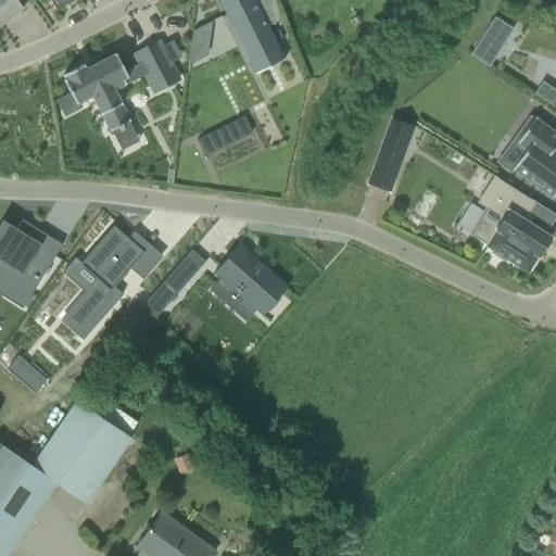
[(0,0),(0,25),(23,10),(15,0),(0,0)]
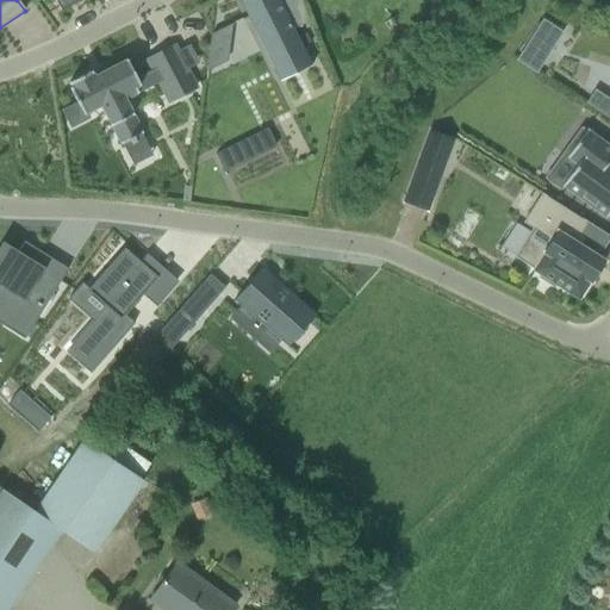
[(54,0),(61,12),(82,0),(54,0)]
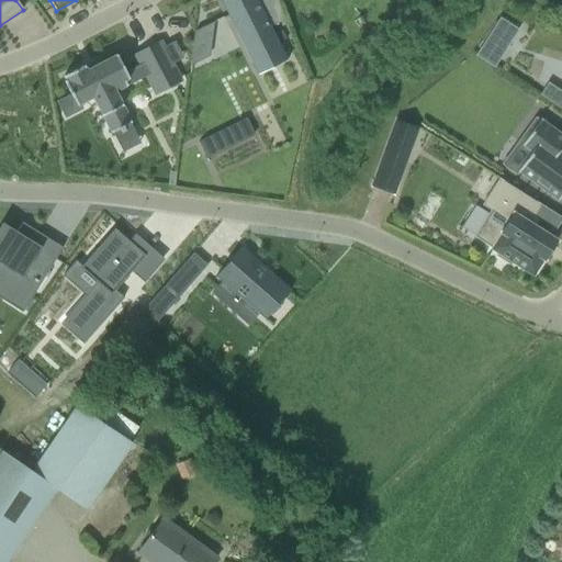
[(288,62),(290,60),(257,0),(220,0),(254,65),(282,51),(288,62)]
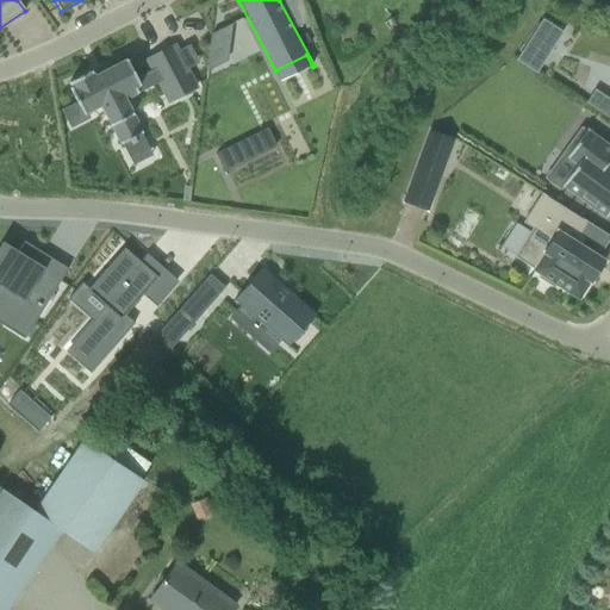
[(517,61),(539,74),(564,32),(543,19),(517,61)]
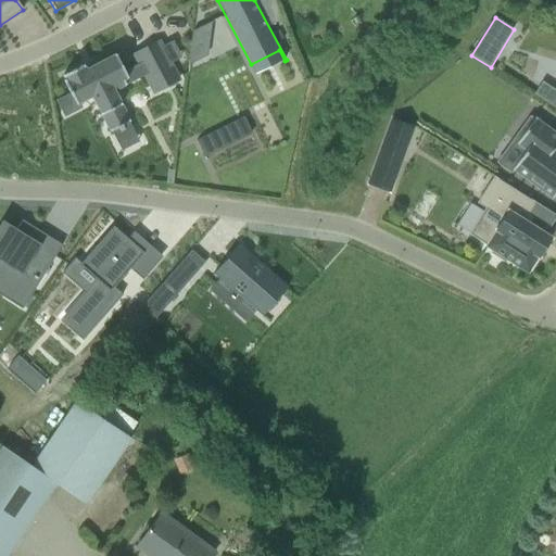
[(193,35),(191,51),(206,42),(209,27),(193,35)]
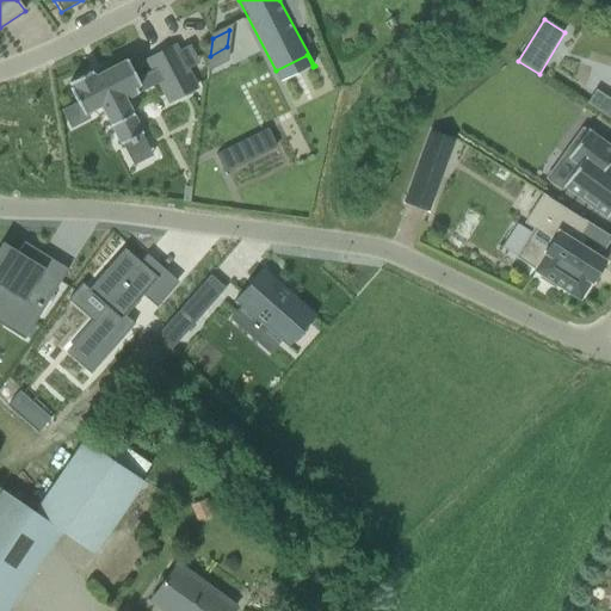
[(91,73),(69,84),(72,90),(69,90),(84,116),(100,106),(121,146),(123,144),(124,148),(143,140),(141,135),(142,135),(125,100),(160,82),(170,103),(195,90),(173,47),(148,60),(153,71),(136,80),(127,61),(103,73),(104,76),(96,80),(91,73)]
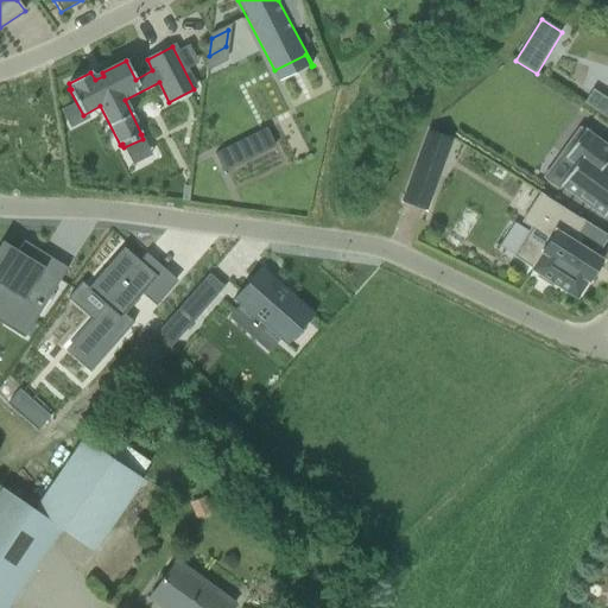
[(607,100),(593,90),(583,103),(607,119),(607,100)]
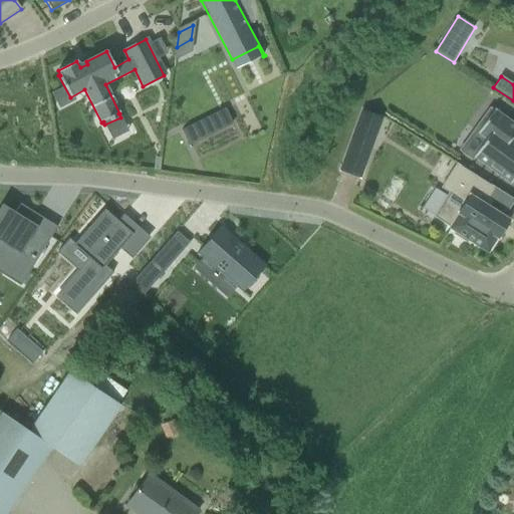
[(361,179),(384,116),(361,108),(339,171),(361,179)]
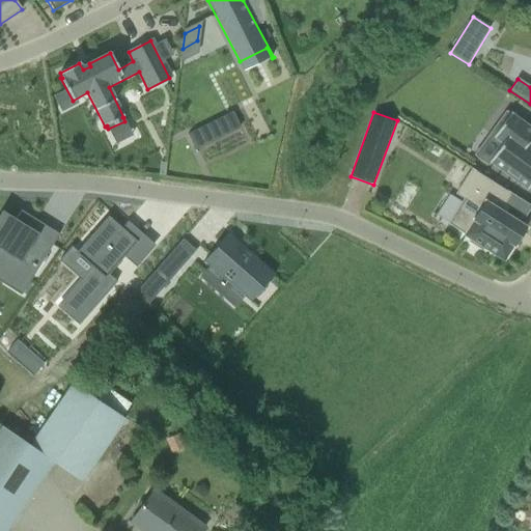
[(525,191),(527,192),(530,185),(530,145),(528,144),(530,139),(530,130),(510,115),(512,113),(510,112),(492,139),(493,140),(494,138),(502,144),(487,164),(488,165),(491,163),(526,189),(525,191)]
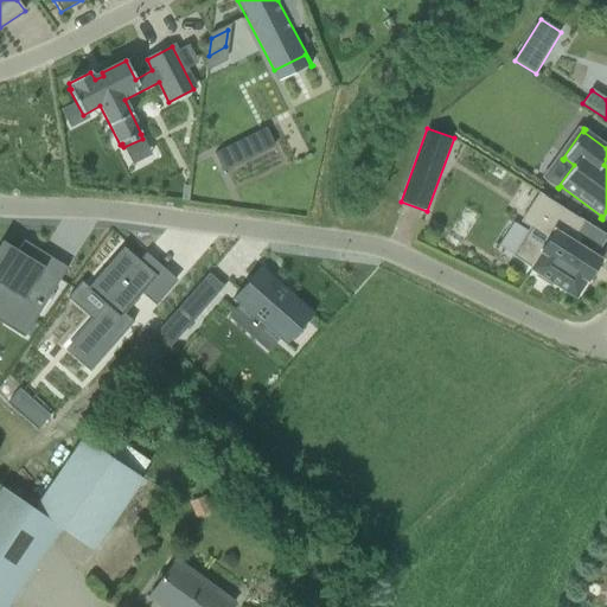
[(249,160),(240,141),(216,153),(225,172),(249,160)]
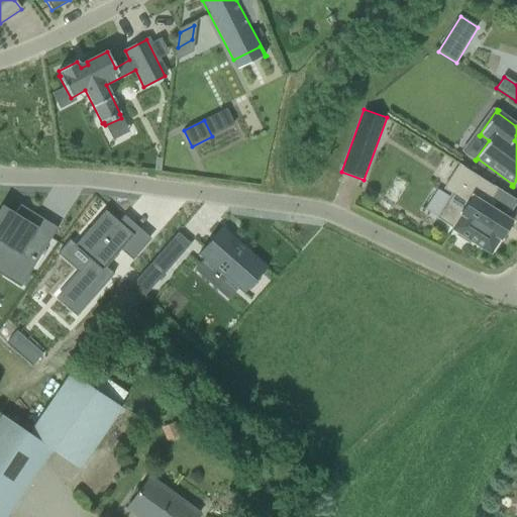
[(487,206),(498,189),(459,166),(444,189),(452,194),(437,218),(453,228),(453,229),(458,233),(456,236),(470,244),(472,241),(491,253),(500,238),(502,240),(512,222),(507,219),(487,206)]
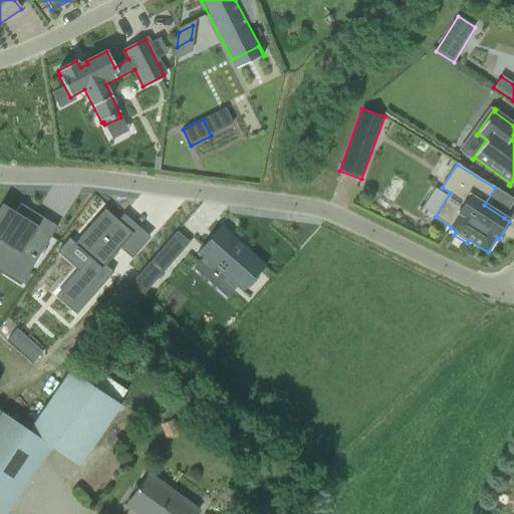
[(26,210),(19,206),(12,216),(0,208),(0,273),(18,285),(17,287),(19,288),(29,272),(28,272),(44,247),(23,233),(32,219),(24,214),(26,210)]
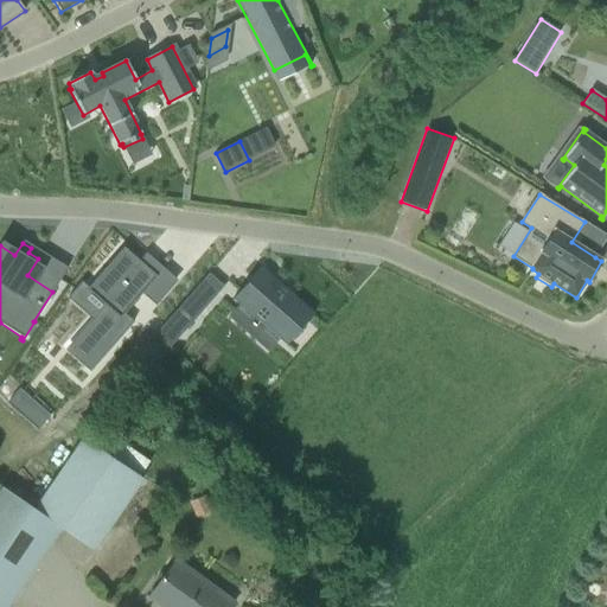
[(123,253),(88,293),(109,311),(74,351),(93,368),(89,371),(91,372),(133,324),(125,317),(131,310),(159,276),(145,263),(147,260),(145,259),(139,266),(123,253)]
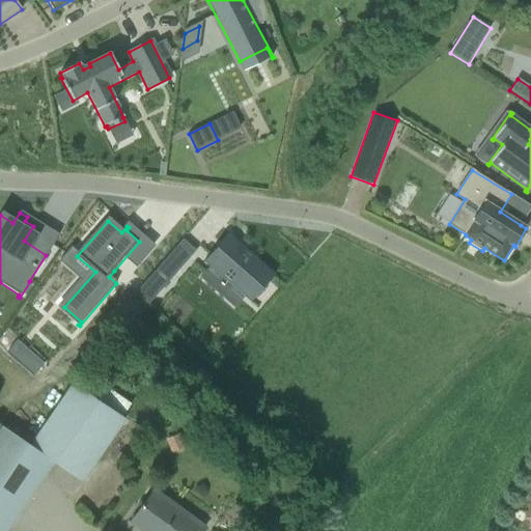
[(255,304),(280,275),(261,259),(260,260),(244,246),(245,245),(233,234),(208,262),(215,269),(217,267),(250,296),(248,298),(255,304)]
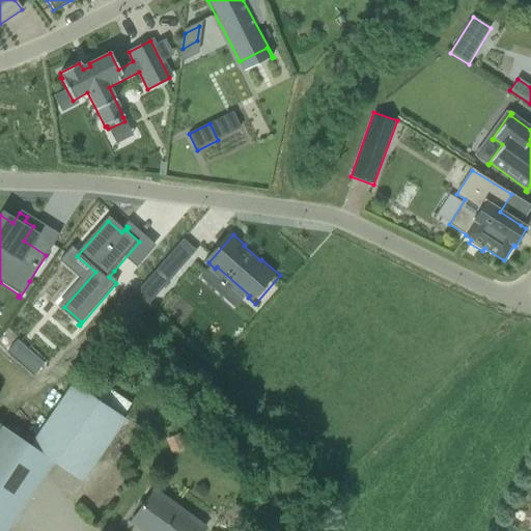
[(196,250),(184,240),(137,292),(149,303),(196,250)]
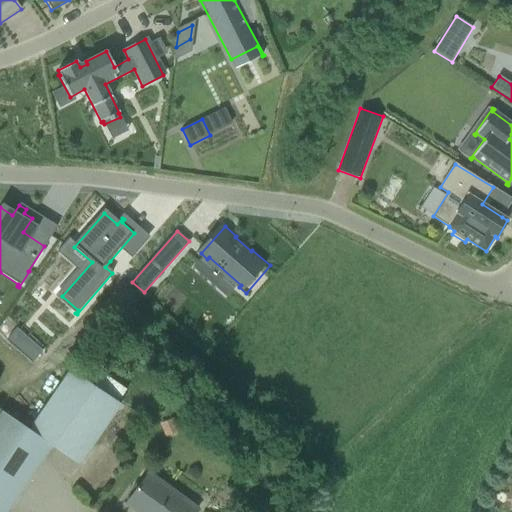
[(25,341),(17,350),(32,364),(40,355),(25,341)]
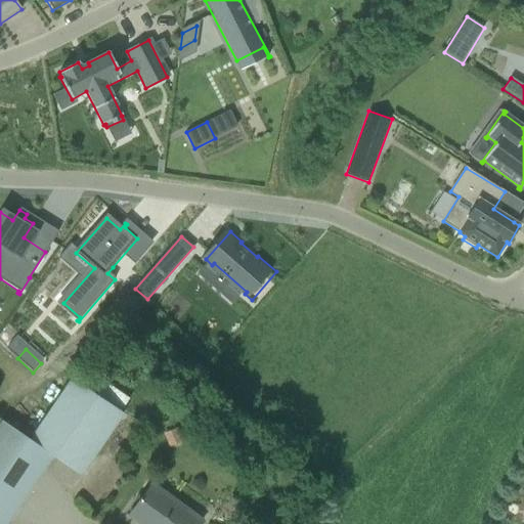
[(123,412),(75,380),(33,440),(81,473),(123,412)]
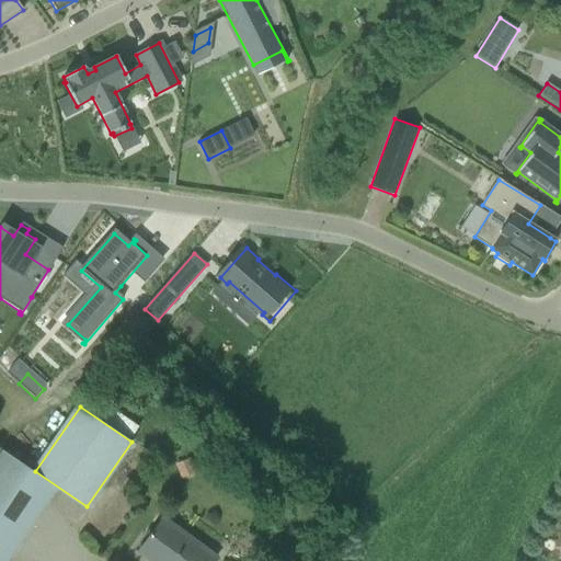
[(0,560),(8,560),(57,490),(31,471),(1,450),(0,451),(0,560)]
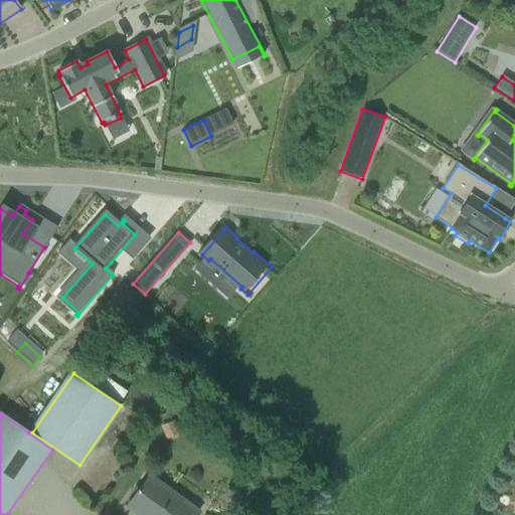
[(174,421),(160,426),(166,441),(179,435),(174,421)]
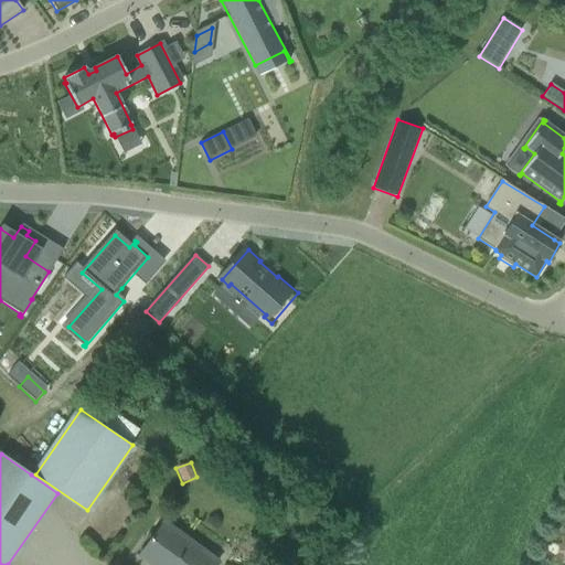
[(214,564),(217,562),(162,523),(138,555),(151,564),(214,564)]
